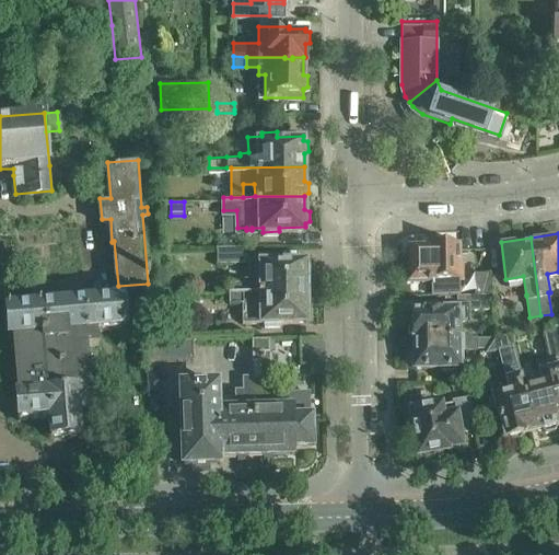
[(410,259),(406,259),(407,278),(431,278),(431,291),(459,290),(458,274),(463,274),(463,258),(458,258),(458,240),(428,240),(429,243),(410,244),(410,259)]
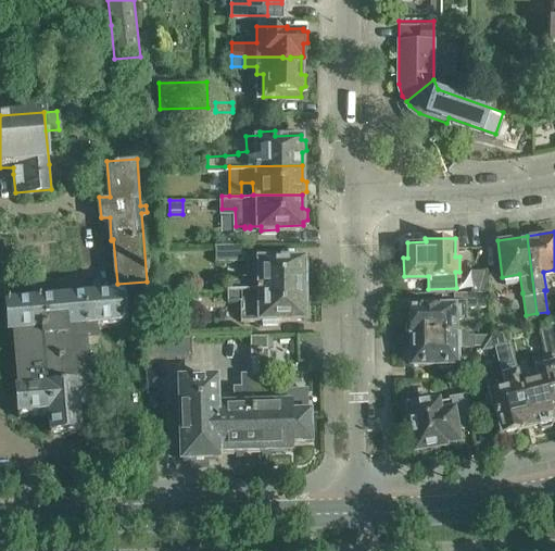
[(227,276),(227,286),(304,285),(304,273),(308,271),(308,261),(304,259),(304,255),(278,255),(278,252),(262,252),(262,257),(248,257),(248,273),(241,273),(241,276),(227,276)]
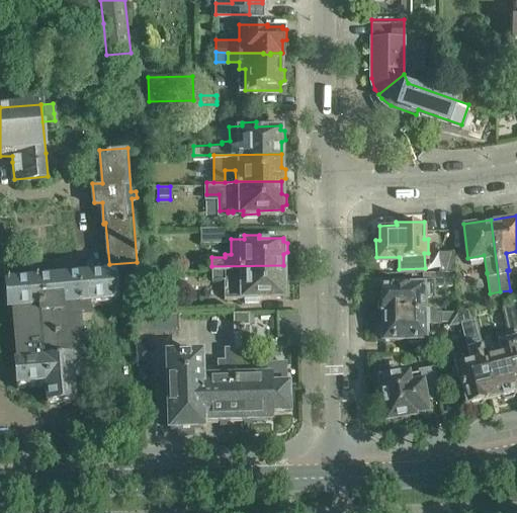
[(453,250),(438,250),(439,270),(453,270),(453,250)]
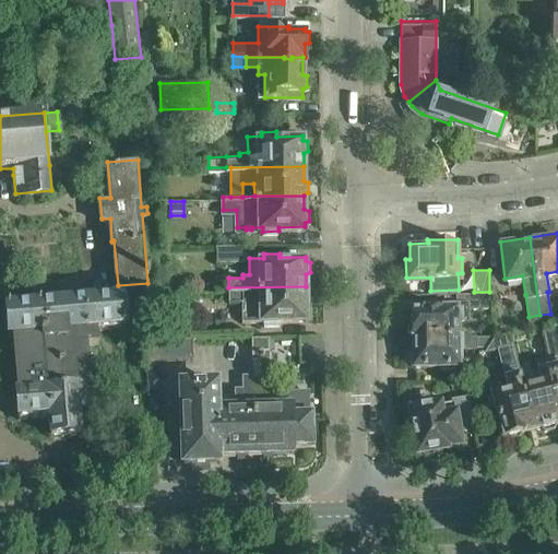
[(306,286),(228,287),(228,298),(242,298),(242,318),(264,318),(264,321),(280,321),(280,317),(306,317),(306,314),(310,311),(310,302),(306,299),(306,286)]
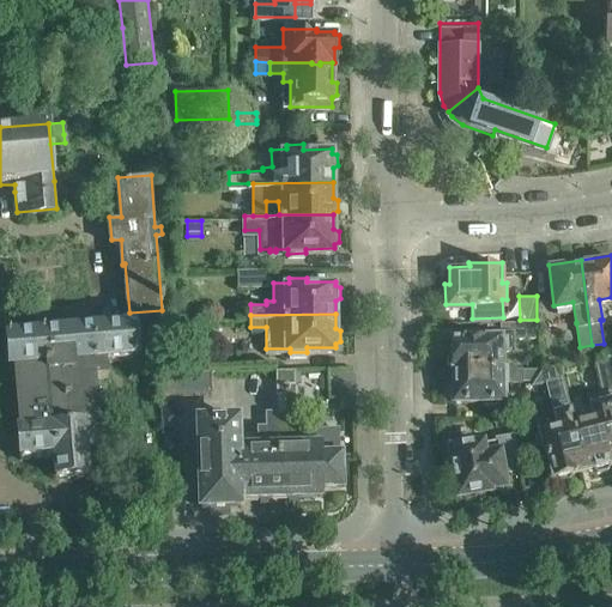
[(20,428),(17,428),(20,456),(53,453),(55,475),(88,473),(88,471),(105,468),(103,443),(100,444),(92,374),(108,372),(107,358),(139,354),(135,321),(32,331),(31,320),(5,323),(10,365),(14,365),(20,428)]
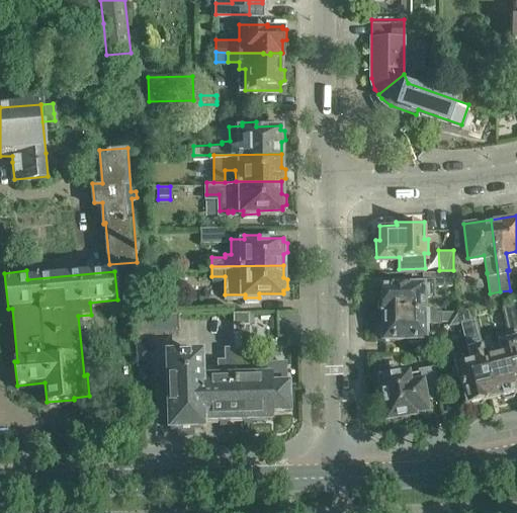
[(380,295),(378,297),(378,305),(381,307),(381,310),(382,310),(426,309),(425,293),(435,293),(435,283),(452,282),(452,270),(423,271),(423,280),(415,280),(415,283),(406,283),(406,281),(380,281),(380,295)]
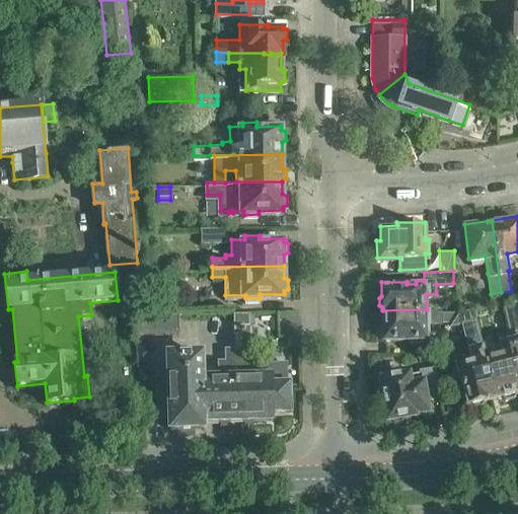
[(172,298),(153,299),(154,310),(173,310),(172,298)]
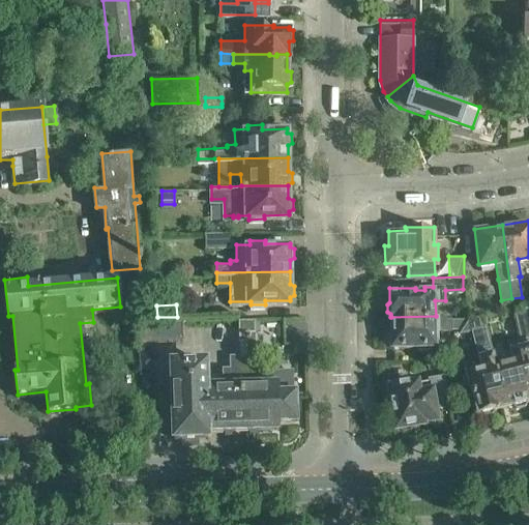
[(528,310),(515,313),(520,334),(528,372),(528,310)]
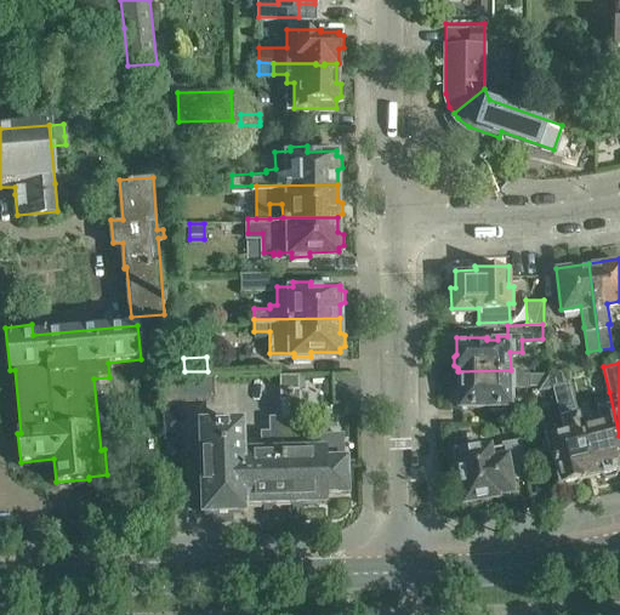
[(539,386),(569,379),(566,366),(551,369),(539,386)]
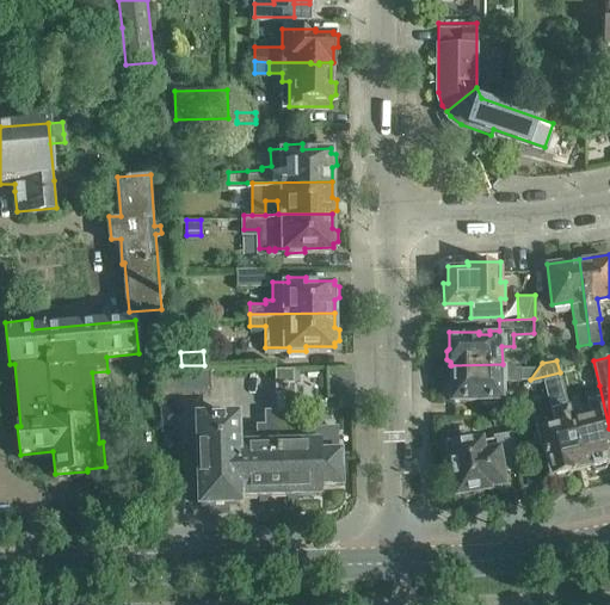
[(204,365),(182,365),(180,365),(179,362),(160,363),(160,389),(211,389),(211,366),(204,366),(204,365)]
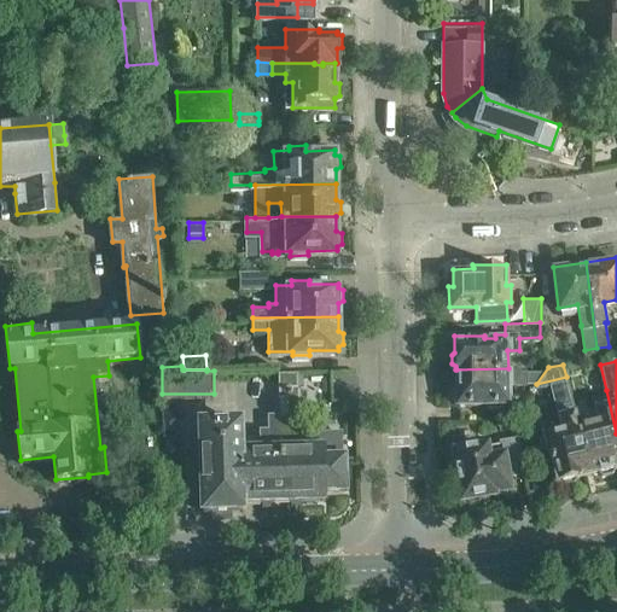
[(458,384),(453,386),(454,395),(458,397),(458,401),(487,401),(488,401),(488,402),(489,402),(490,403),(492,403),(493,403),(494,403),(495,403),(496,403),(498,403),(499,402),(500,402),(501,402),(501,401),(502,401),(507,400),(507,380),(525,380),(525,378),(539,377),(546,368),(525,368),(508,368),(457,369),(458,384)]
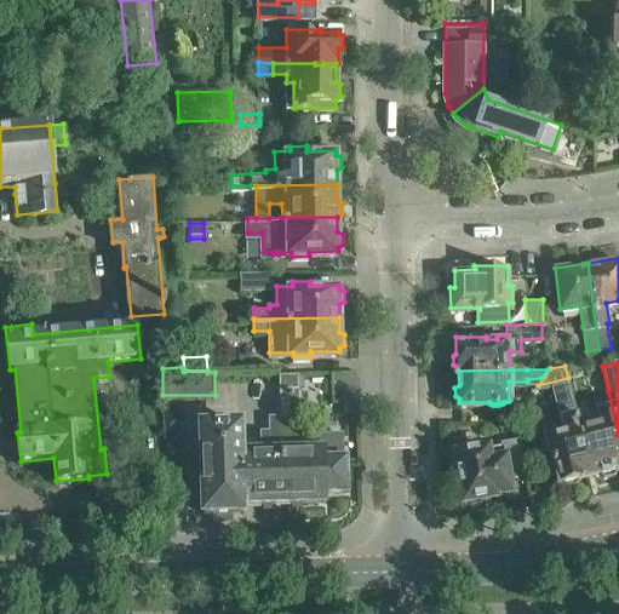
[(298,385),(279,386),(280,413),(281,472),(292,472),(292,498),(325,498),(325,488),(344,487),(344,455),(324,457),(322,439),(301,440),(298,385)]
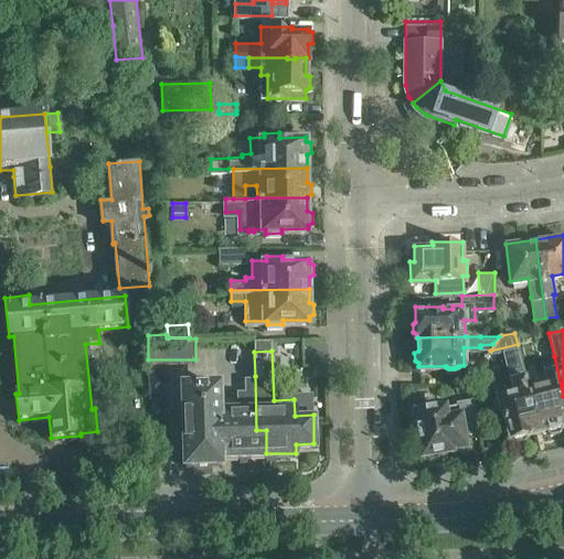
[(563,396),(554,356),(541,359),(544,374),(525,378),(538,430),(546,429),(550,432),(560,430),(561,425),(563,423),(563,396)]
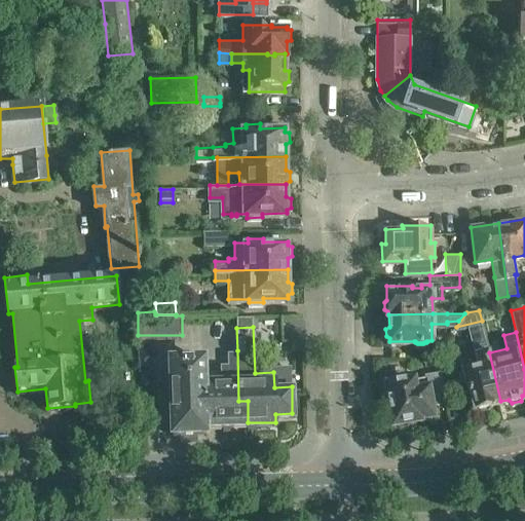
[(500,401),(489,352),(486,339),(473,342),(476,356),(460,360),(463,369),(458,370),(462,387),(467,386),(469,392),(470,391),(474,408),(477,407),(481,410),(488,408),(490,404),(500,401)]
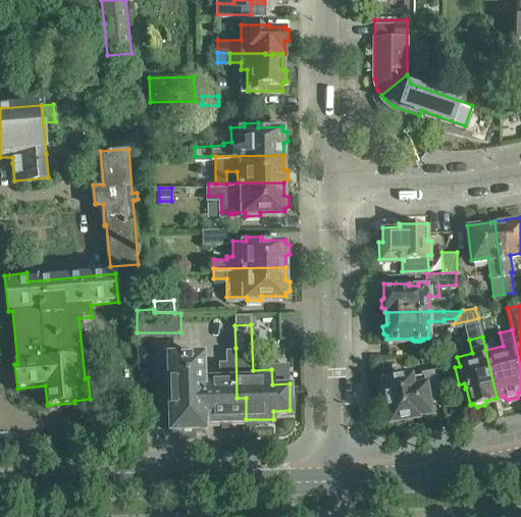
[(219,360),(219,371),(202,371),(204,421),(246,419),(246,398),(237,398),(236,348),(227,348),(227,359),(219,360)]
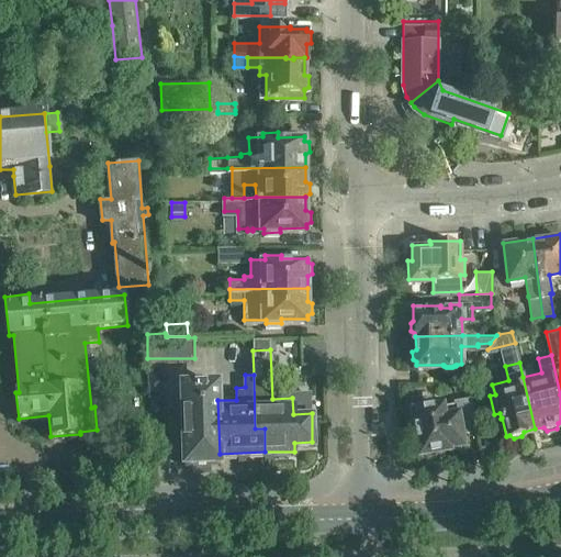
[(181,382),(183,463),(220,461),(220,454),(217,400),(217,381),(181,382)]
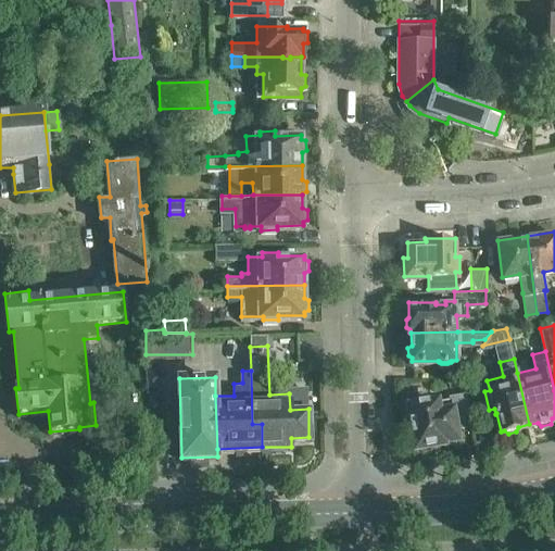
[(423,450),(430,449),(433,446),(433,445),(458,439),(455,426),(471,424),(465,390),(449,393),(450,397),(407,404),(408,408),(411,422),(416,448),(419,447),(419,448),(423,450)]
